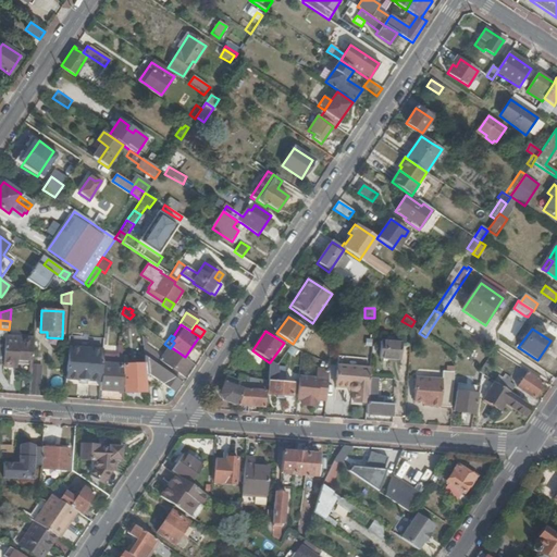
[(4,341),(0,339),(0,366),(2,367),(2,369),(16,371),(17,368),(31,369),(31,366),(33,341),(33,339),(4,336),(4,341)]
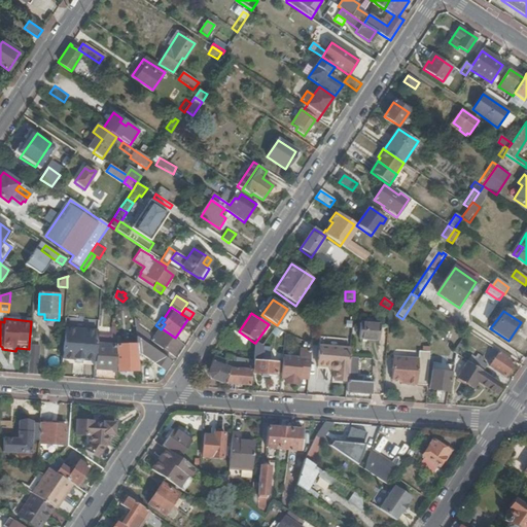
[(405,320),(405,326),(430,343),(430,337),(405,320)]
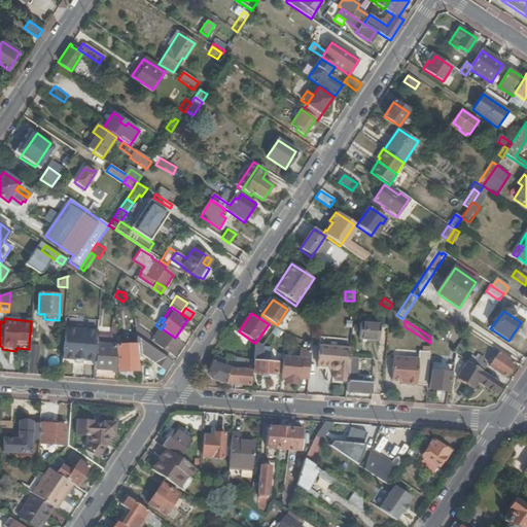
[(345,323),(327,321),(325,337),(343,339),(345,323)]
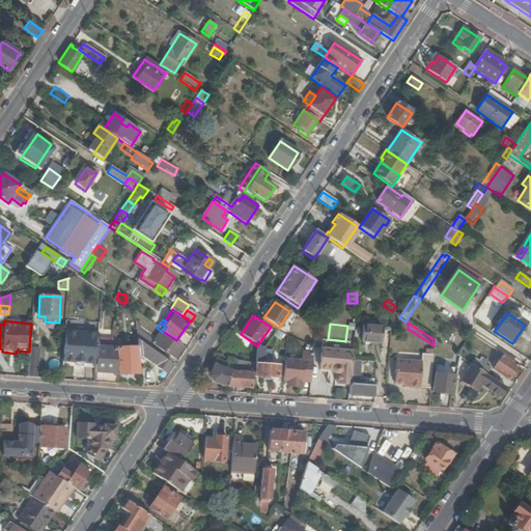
[(382,343),(383,328),(363,326),(361,341),(382,343)]
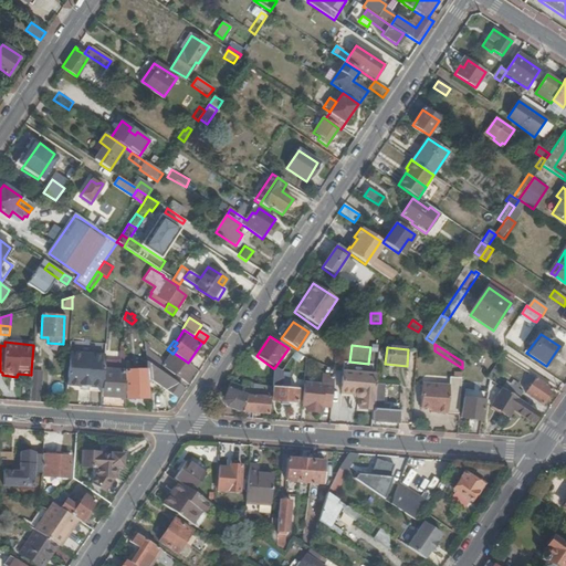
[(177,377),(186,384),(196,370),(173,354),(171,353),(163,366),(177,376),(177,377)]
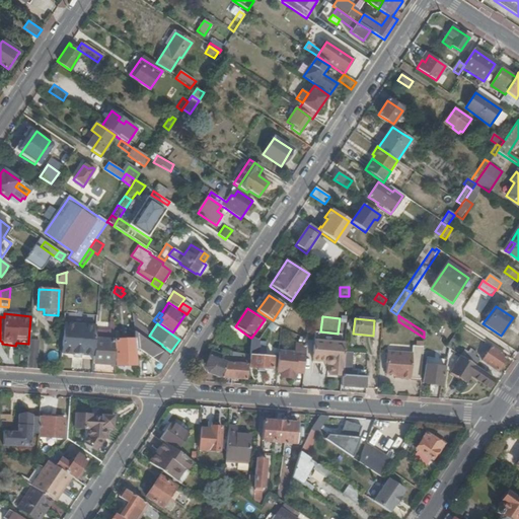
[(109,331),(95,329),(95,334),(94,340),(113,342),(114,342),(114,331),(109,331)]
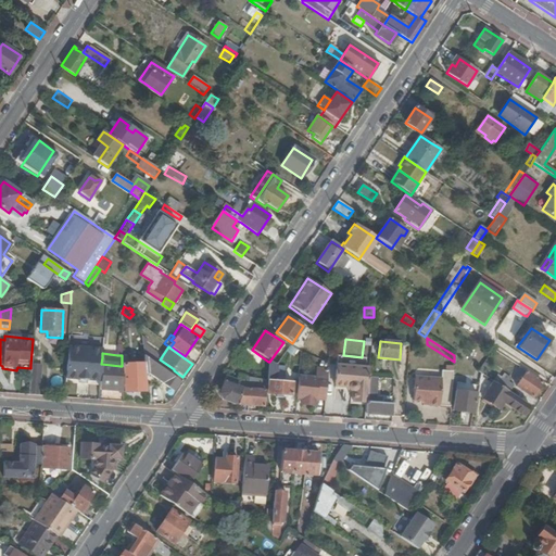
[(67,355),(65,380),(100,383),(101,364),(102,357),(67,355)]
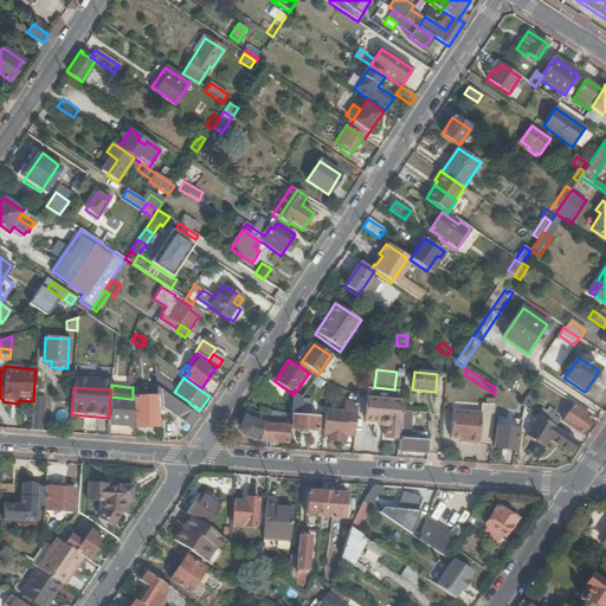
[(197,417),(156,391),(158,399),(158,410),(161,410),(163,410),(189,427),(197,417)]
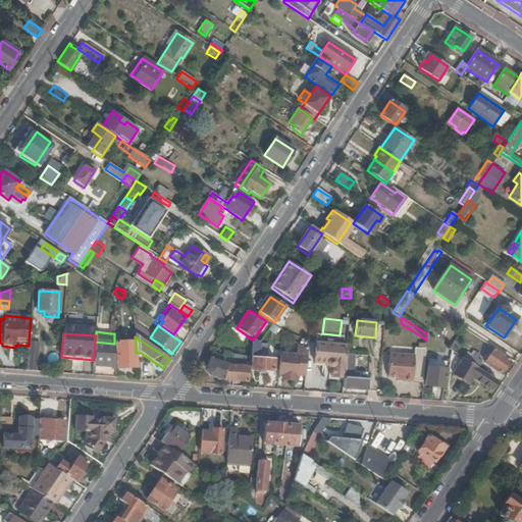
[(113,344),(95,342),(94,360),(93,367),(111,368),(113,344)]
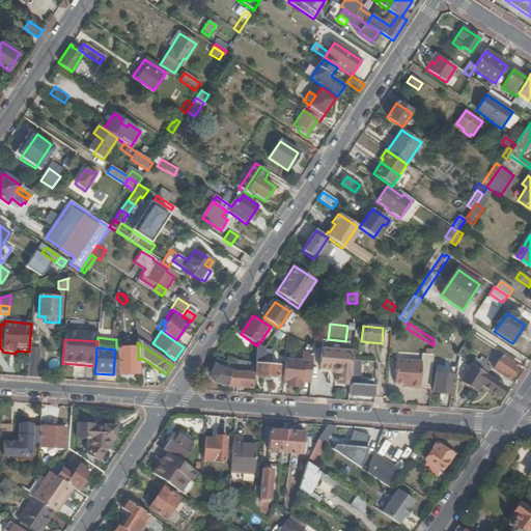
[(29,348),(29,352),(28,379),(35,379),(36,365),(38,365),(39,348),(29,348)]
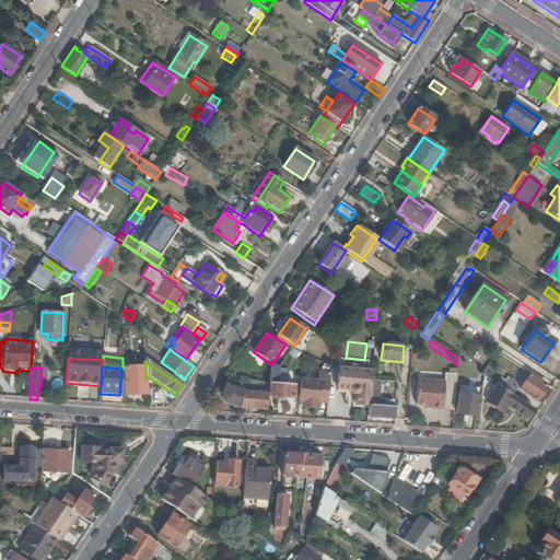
[(146,369),(123,369),(124,395),(124,396),(147,395),(146,378),(146,369)]
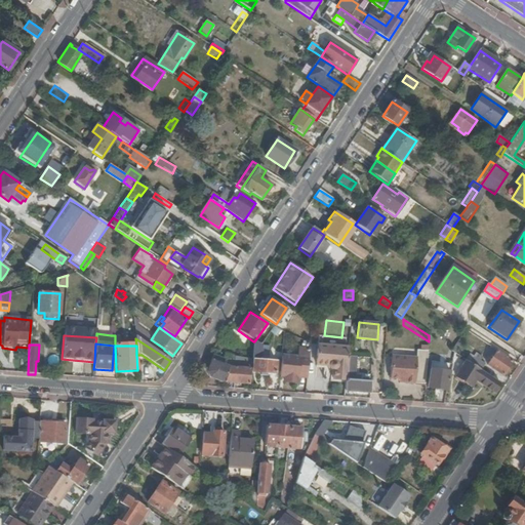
[(348,357),(349,349),(318,346),(316,365),(329,367),(329,368),(330,368),(330,369),(331,370),(332,371),(333,371),(332,380),(346,381),(348,357)]
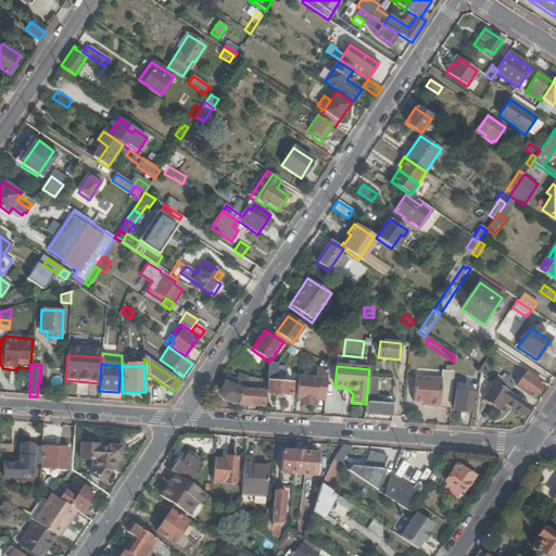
[(297,380),(297,383),(295,390),(295,396),(301,396),(301,404),(314,405),(314,397),(325,399),(328,374),(316,369),(315,381),(297,380)]
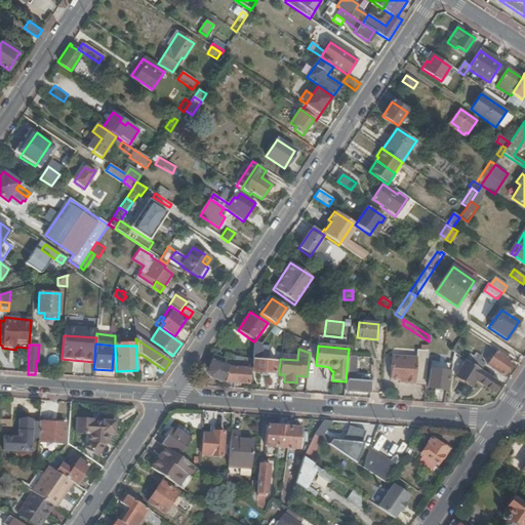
[(392,355),(389,380),(399,380),(405,381),(405,384),(426,386),(428,351),(420,351),(417,351),(416,357),(392,355)]
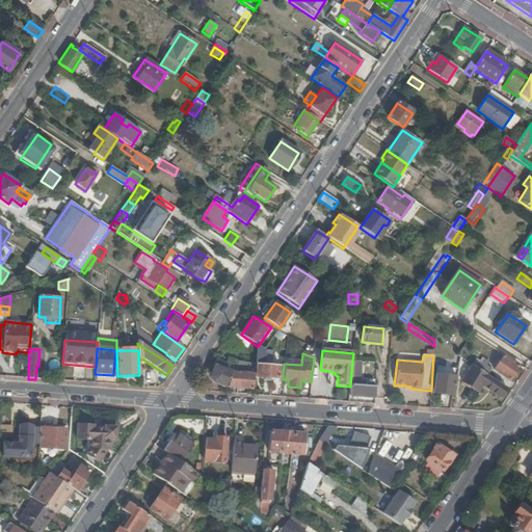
[(517,367),(503,356),(494,370),(509,380),(517,367)]
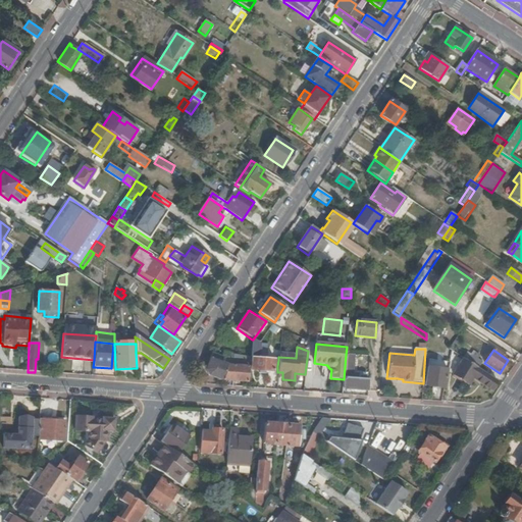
[(206,375),(219,381),(249,383),(250,370),(251,358),(232,355),(223,351),(220,358),(212,354),(205,371),(206,375)]
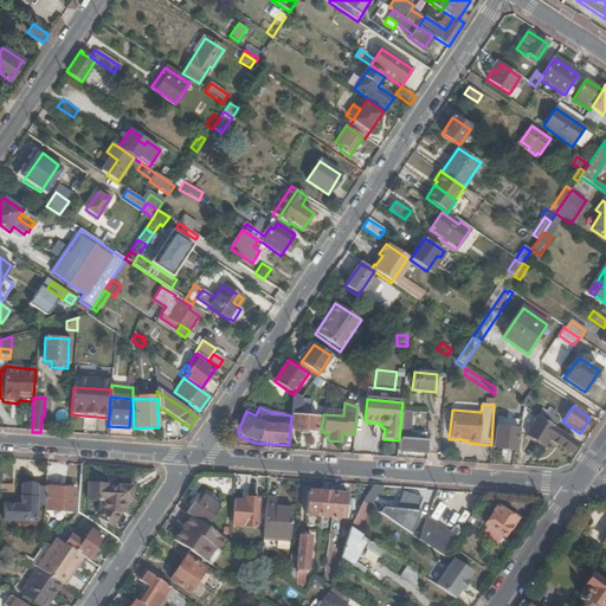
[(543,410),(539,417),(554,427),(560,420),(555,417),(548,413),(543,410)]
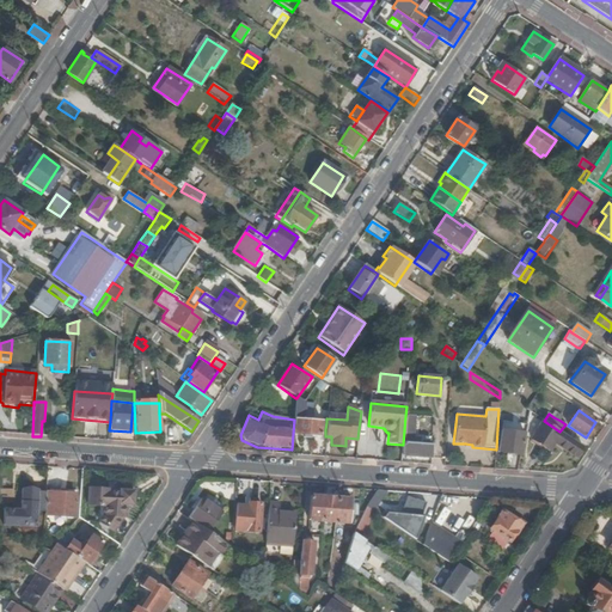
[(417,416),(405,416),(403,445),(402,456),(430,458),(430,446),(415,444),(417,416)]
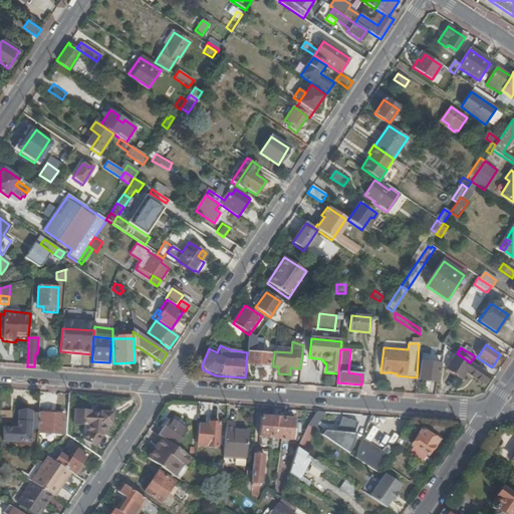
[(270,354),(247,352),(246,364),(269,366),(269,360),(270,354)]
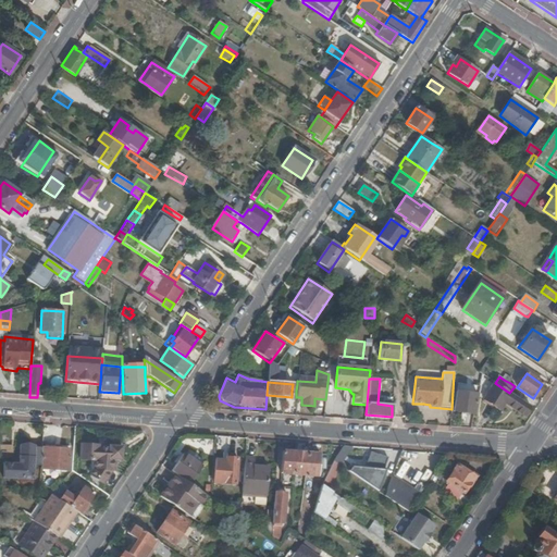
[(505,404),(524,417),(531,407),(509,393),(495,383),(483,399),(499,411),(505,404)]
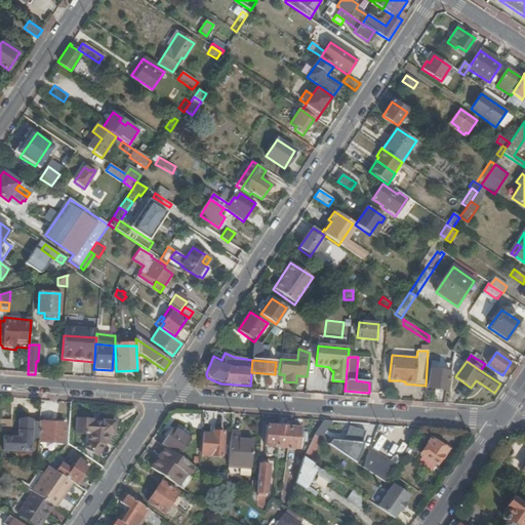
[(430,371),(428,391),(446,392),(450,372),(447,372),(430,371)]
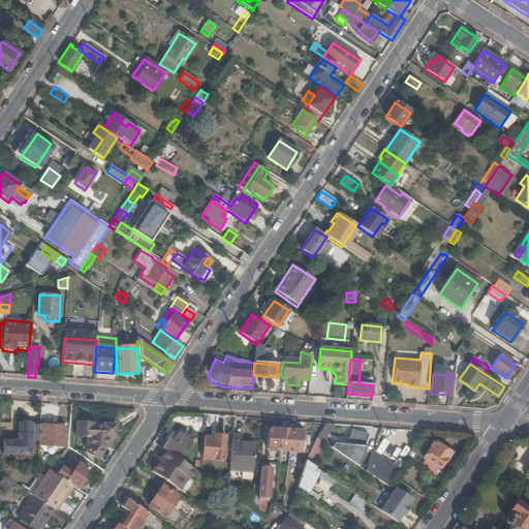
[(71,448),(78,449),(83,422),(84,415),(76,414),(75,417),(73,429),(71,448)]
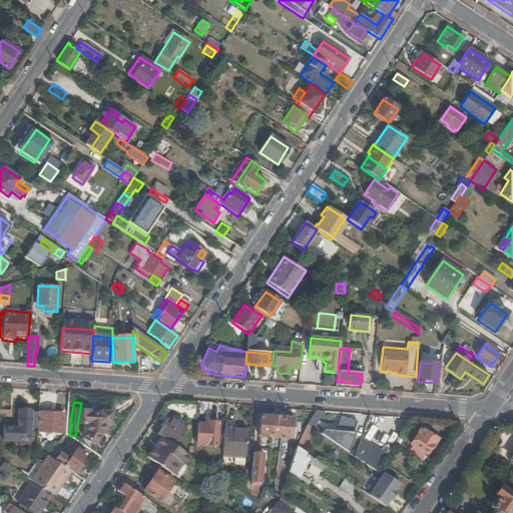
[(25,408),(19,410),(18,423),(13,427),(3,426),(2,440),(30,442),(31,428),(37,428),(38,413),(32,412),(32,410),(25,408)]
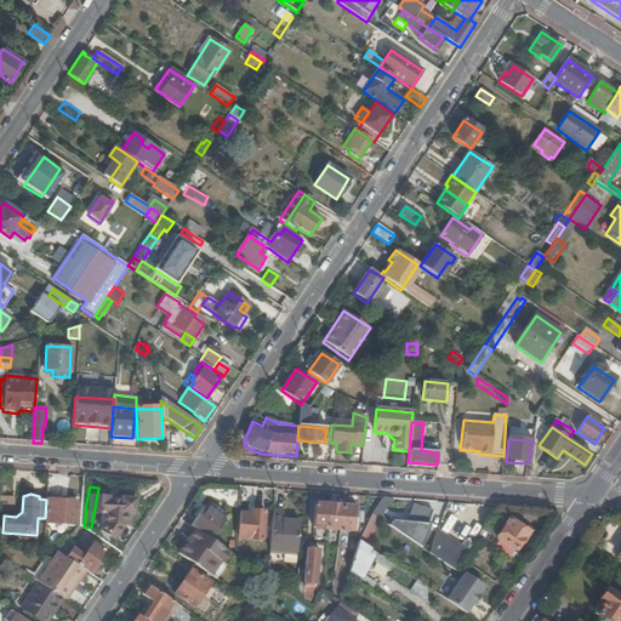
[(391,500),(382,499),(371,516),(379,520),(391,500)]
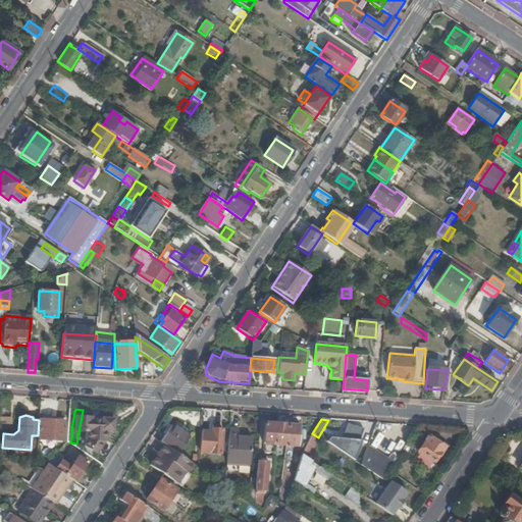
[(63,422),(39,420),(38,435),(37,442),(61,445),(61,441),(62,440),(63,422)]
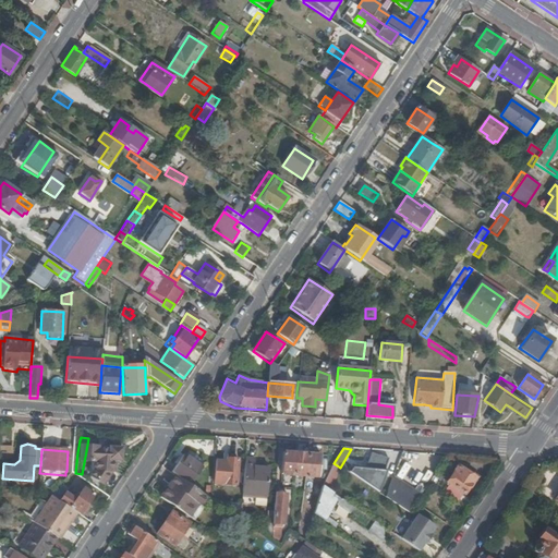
[(187,452),(184,458),(198,466),(203,462),(187,452)]
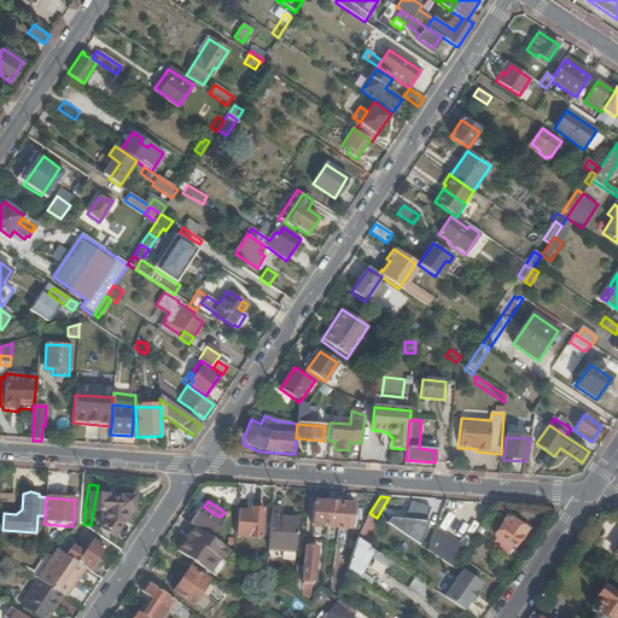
[(326,503),(313,503),(312,526),(324,528),(326,503)]
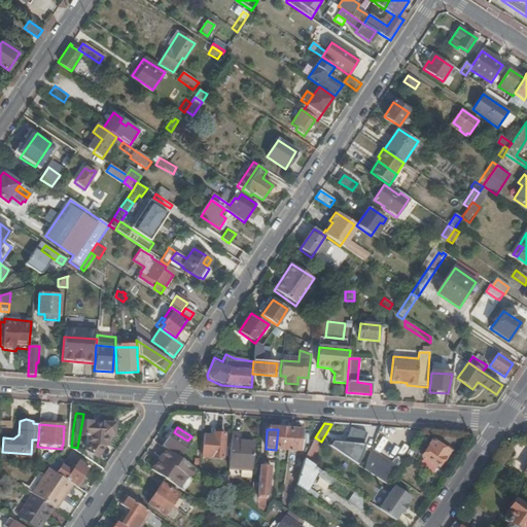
[(290,430),(278,429),(276,450),(288,451),(290,430)]
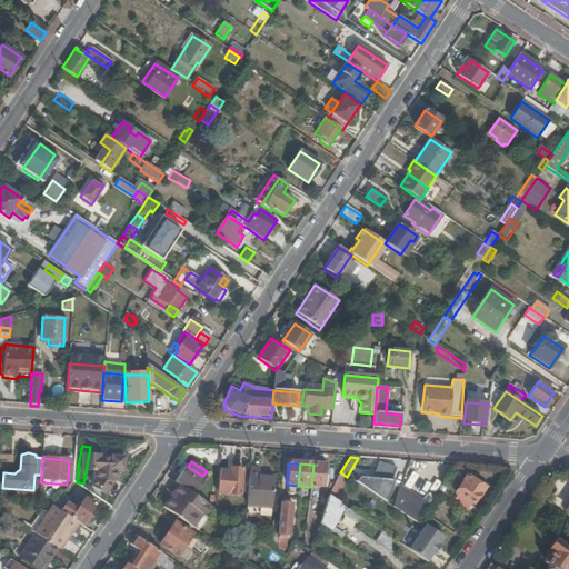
[(371,480),(360,477),(358,485),(377,497),(380,486),(388,488),(395,469),(378,463),(371,480)]
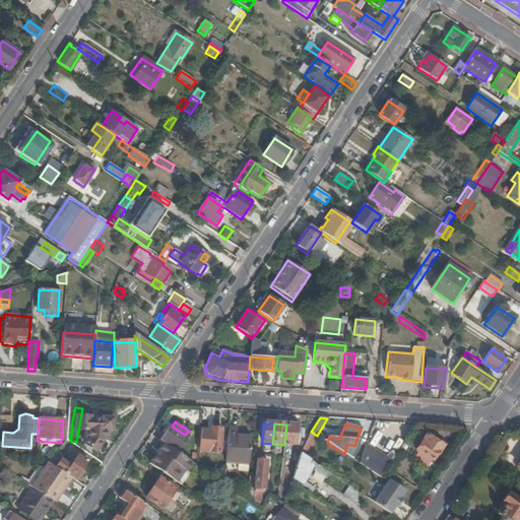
[(172,427),(170,425),(158,441),(163,444),(177,454),(188,437),(185,435),(172,427)]
